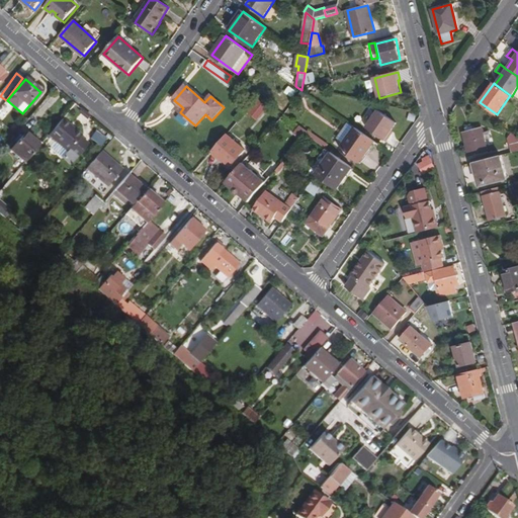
[(289,86),(284,92),(292,98),(297,92),(289,86)]
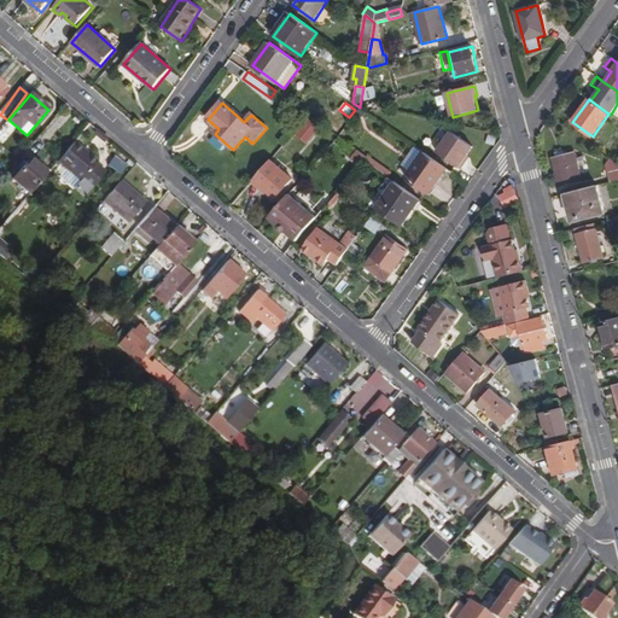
[(297,136),(308,144),(319,129),(307,122),(297,136)]
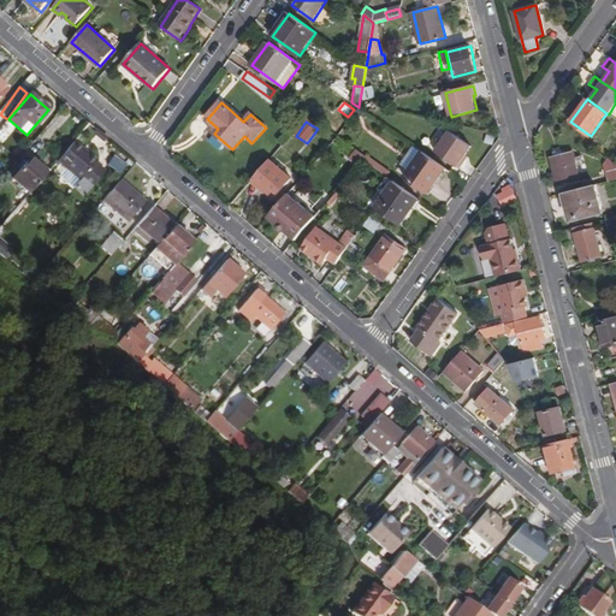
[(472,147),(451,132),(437,153),(460,170),(466,161),(463,159),(472,147)]
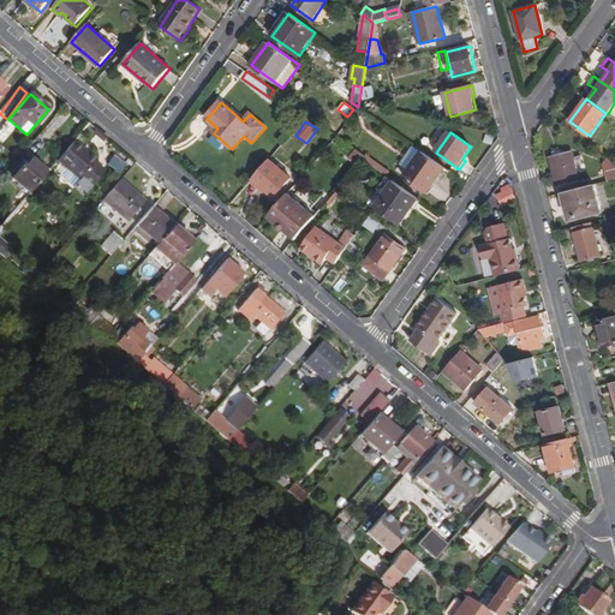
[(84,150),(75,141),(58,161),(81,180),(95,165),(96,162),(83,151),(84,150)]
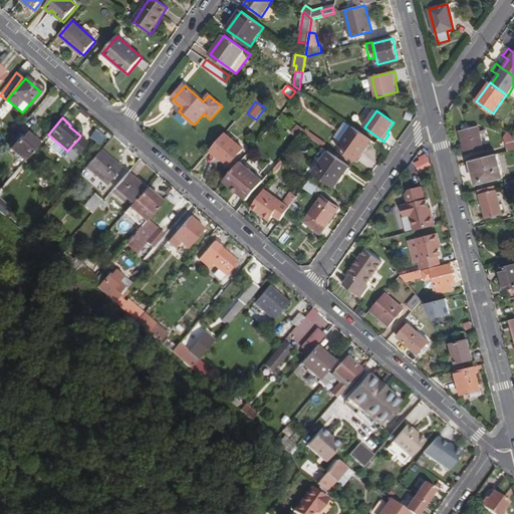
[(291,133),(299,139),(305,131),(297,124),(291,133)]
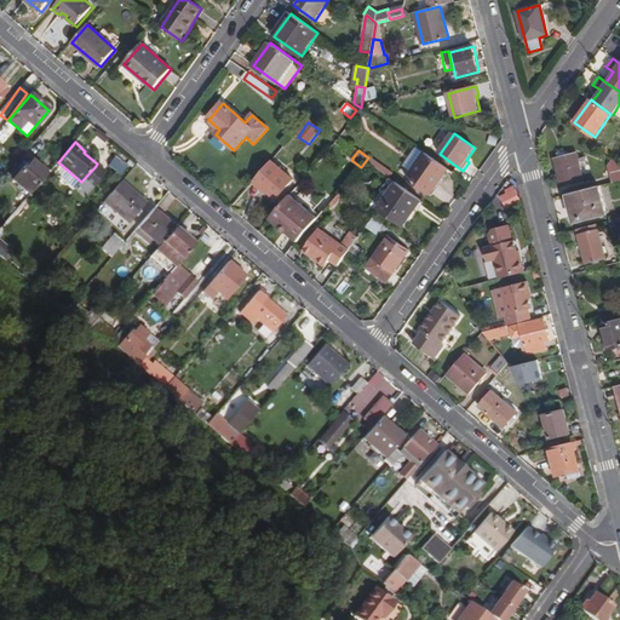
[(441,178),(447,168),(425,153),(407,179),(428,193),(438,177),(441,178)]
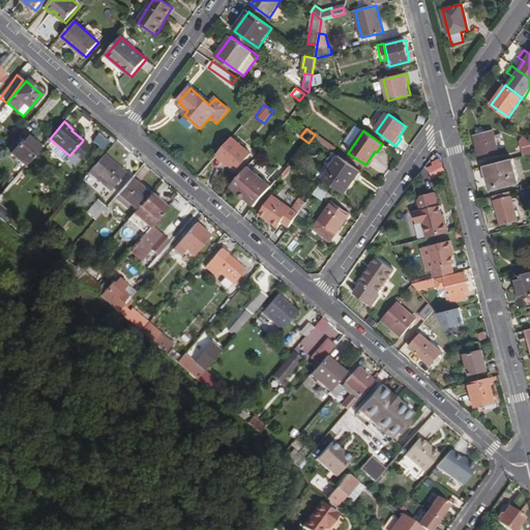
[(499,156),(493,131),(486,134),(484,130),(477,133),(477,136),(475,137),(481,162),(499,156)]
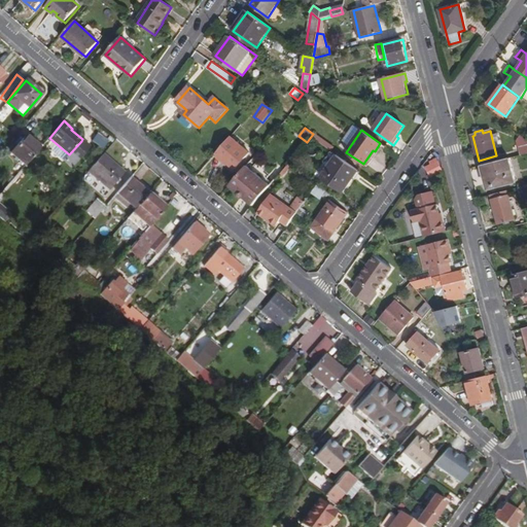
[(92,140),(103,148),(109,140),(98,132),(92,140)]
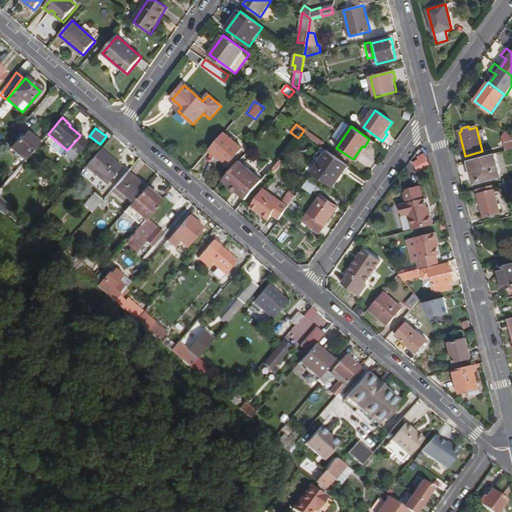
[(304,134),(323,148),(325,144),(306,131),(304,134)]
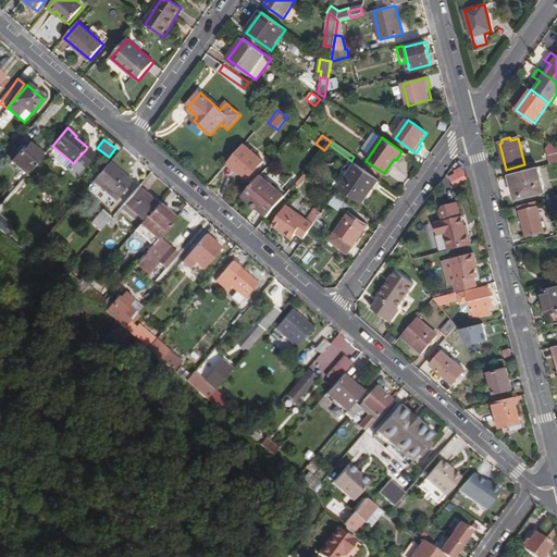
[(12,162),(27,175),(42,157),(27,144),(12,162)]
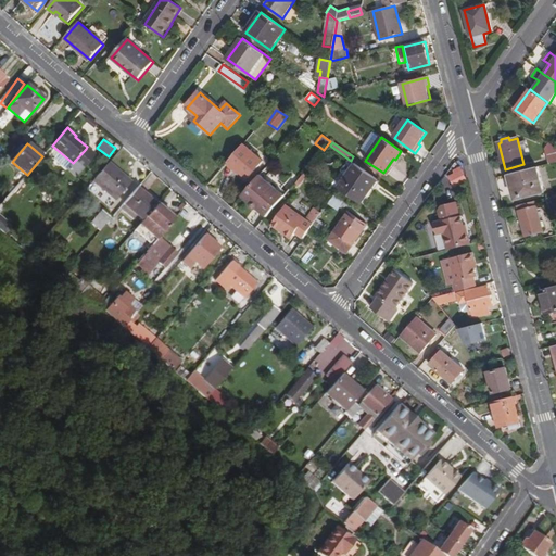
[(550,164),(555,162),(555,148),(550,143),(545,150),(550,164)]
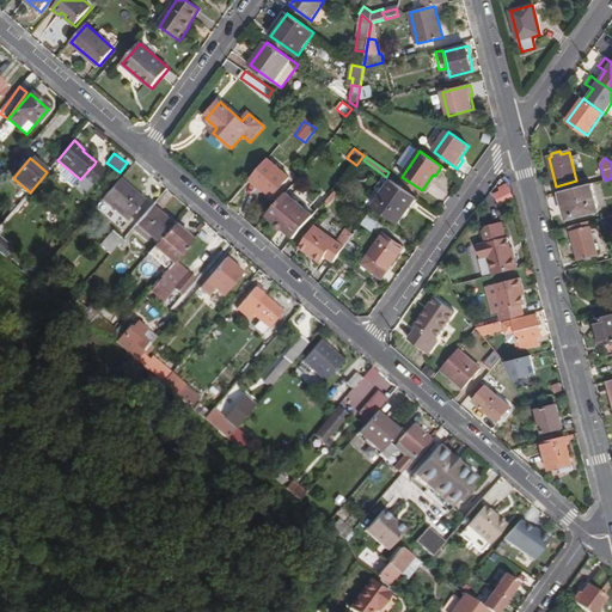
[(268,159),(251,178),(273,197),(289,177),(268,159)]
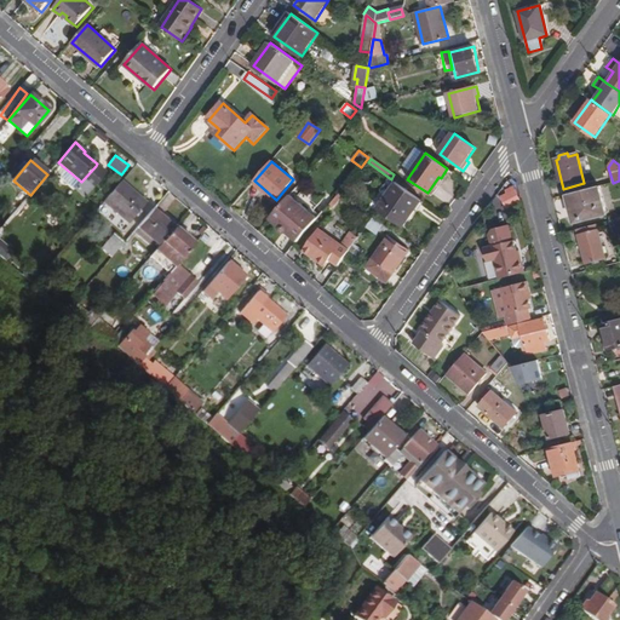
[(96,166),(81,182),(91,190),(105,173),(96,166)]
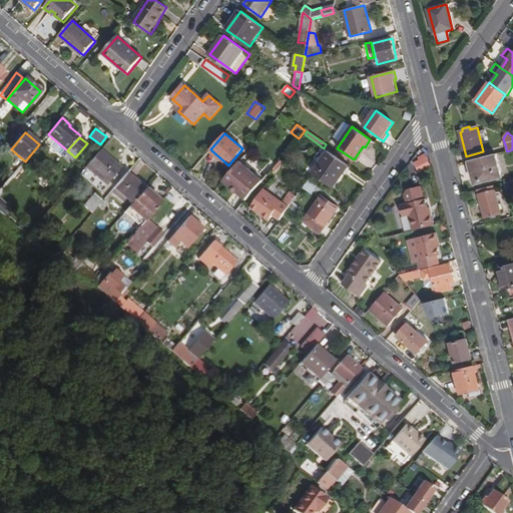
[(101,150),(86,166),(107,184),(121,167),(101,150)]
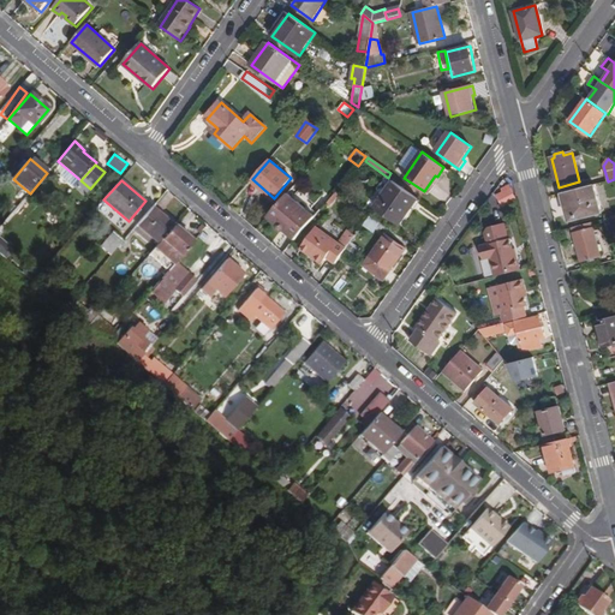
[(401,225),(419,199),(393,181),(375,208),(401,225)]
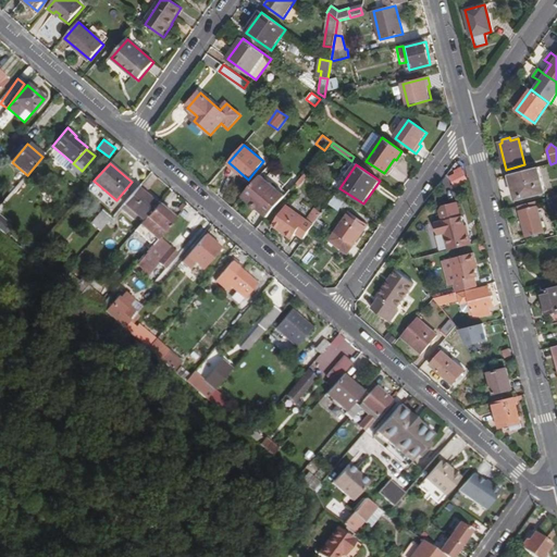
[(448,174),(456,187),(469,180),(461,166),(448,174)]
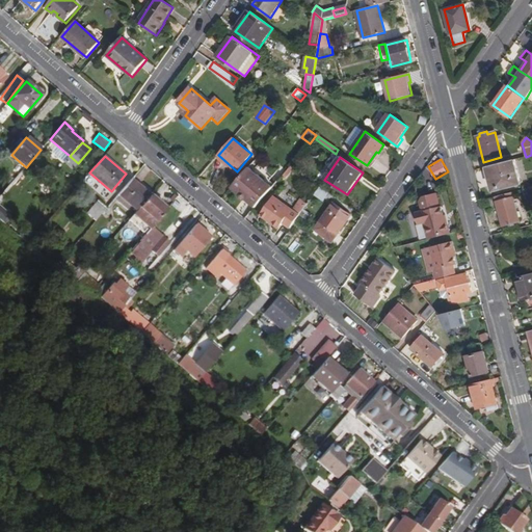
[(254,171),(272,188),(286,173),(281,167),(277,171),(264,160),(254,171)]
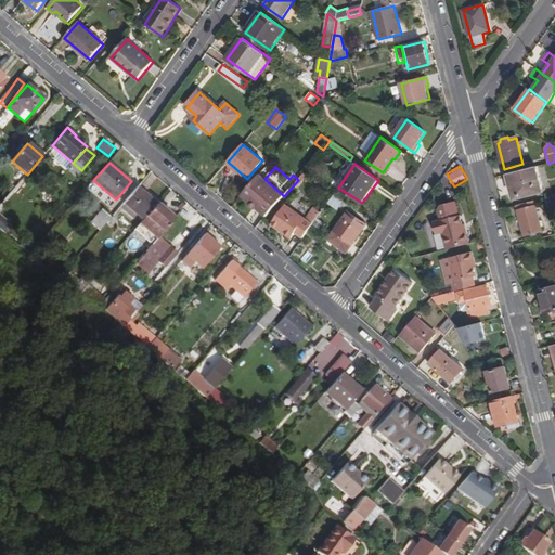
[(536,167),(508,175),(515,198),(542,192),(536,167)]
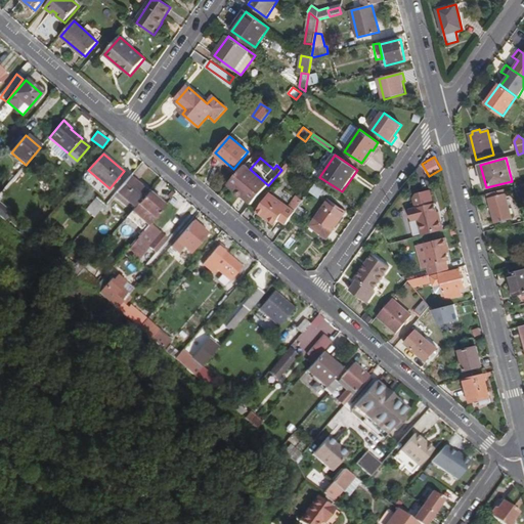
[(243,197),(252,205),(268,185),(250,169),(246,165),(230,182),(237,189),(235,191),(236,195),(239,198),(243,197)]
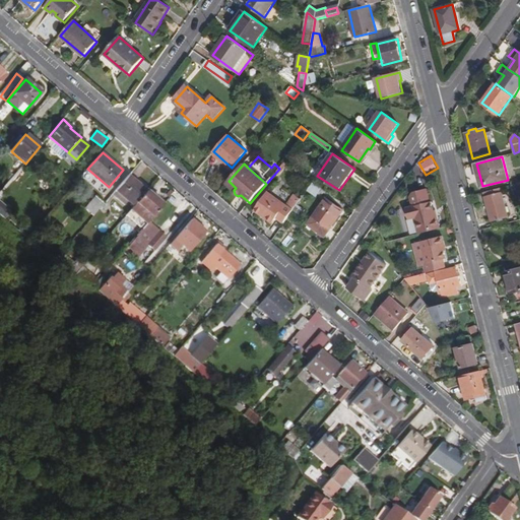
[(129,175),(113,194),(125,205),(129,201),(135,206),(147,191),(129,175)]
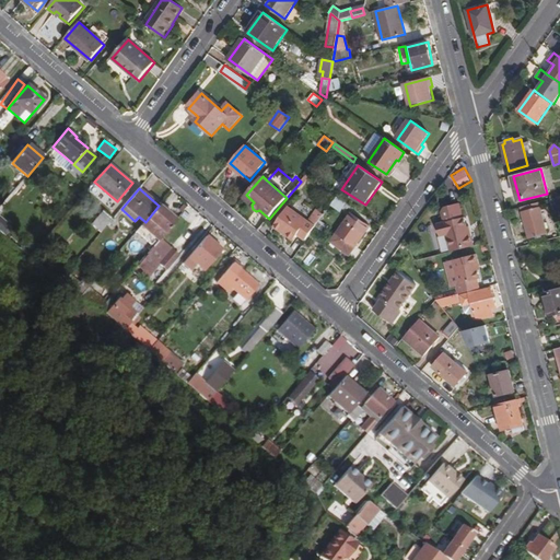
[(340,212),(348,202),(338,196),(330,206),(340,212)]
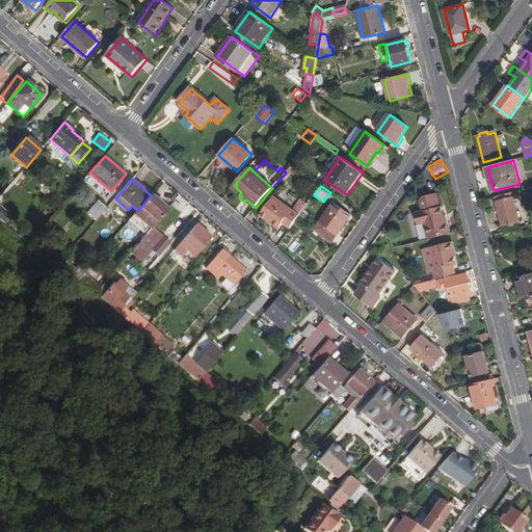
[(424,222),(428,239),(450,234),(447,221),(445,221),(443,215),(441,206),(440,207),(435,193),(421,196),(419,201),(422,211),(415,213),(418,224),(424,222)]
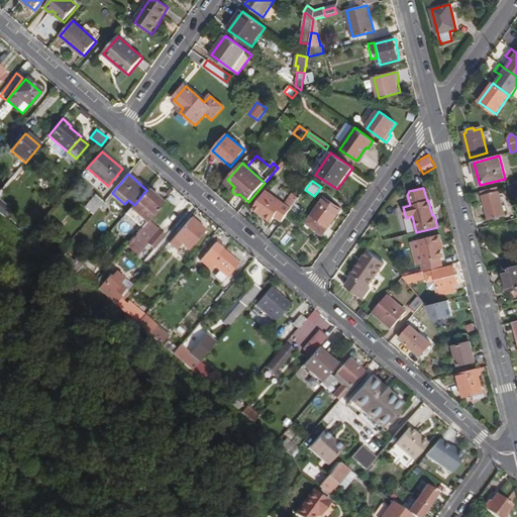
[(497,188),(482,192),(489,220),(504,216),(497,188)]
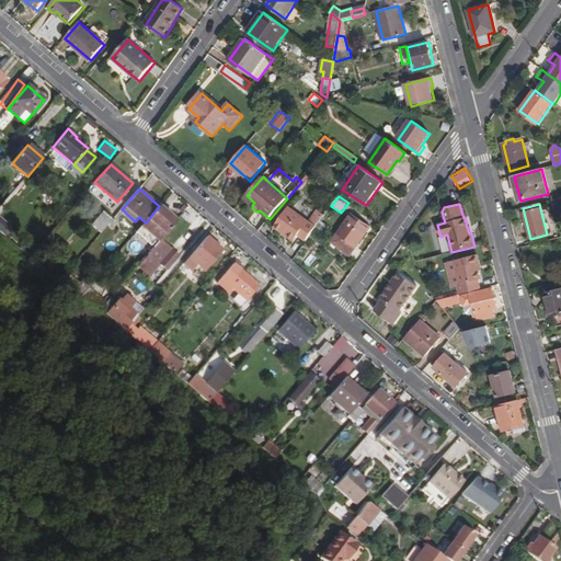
[(146,222),(142,226),(148,230),(147,231),(152,237),(151,238),(158,243),(161,240),(179,219),(171,213),(169,214),(159,206),(146,222)]
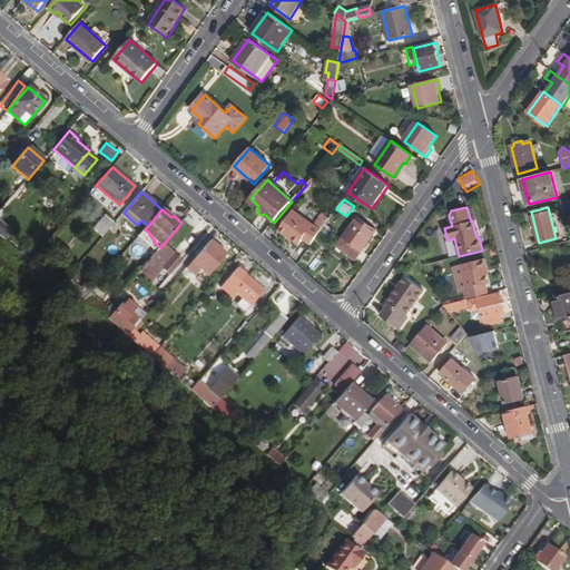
[(304,239),(312,245),(322,231),(315,226),(294,210),(279,231),(292,239),(294,236),(302,243),(304,239)]
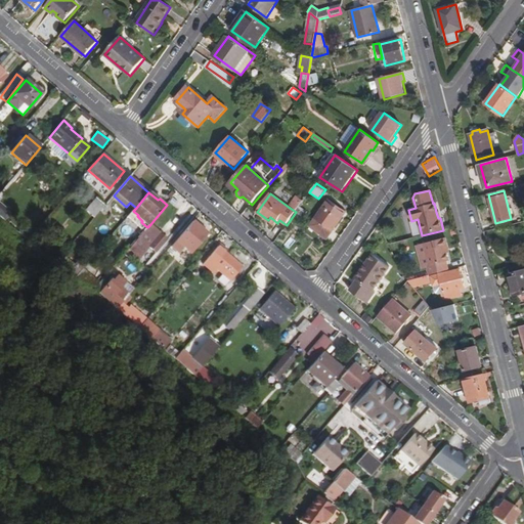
[(87,209),(95,216),(105,205),(96,198),(87,209)]
